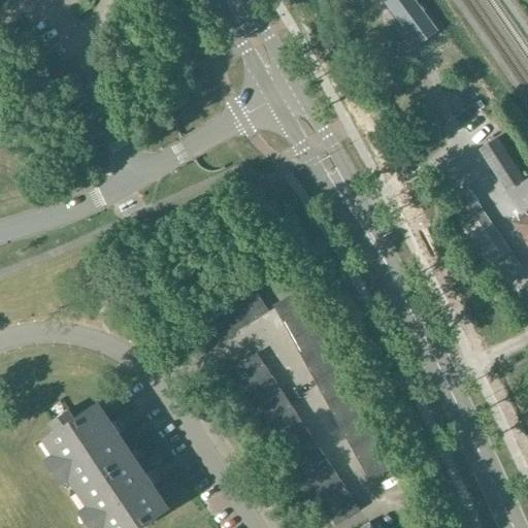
[(413,0),(411,0),(393,14),(417,46),(436,32),(413,0)]
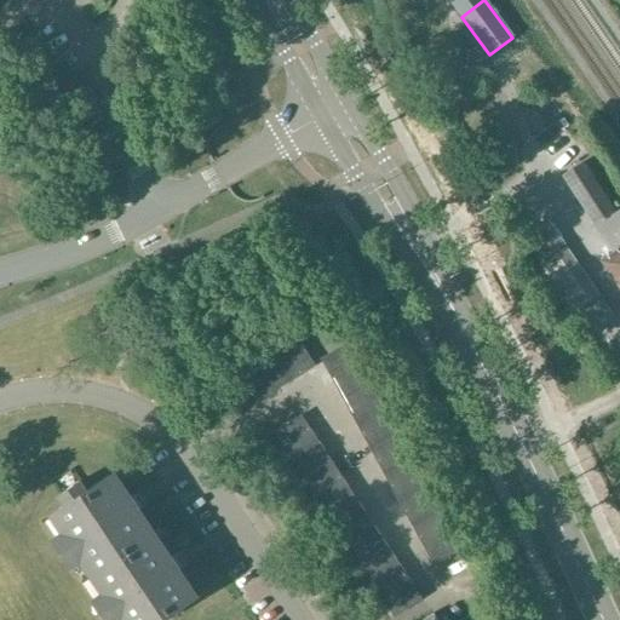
[(563,176),(595,224),(615,211),(584,161),(563,176)]
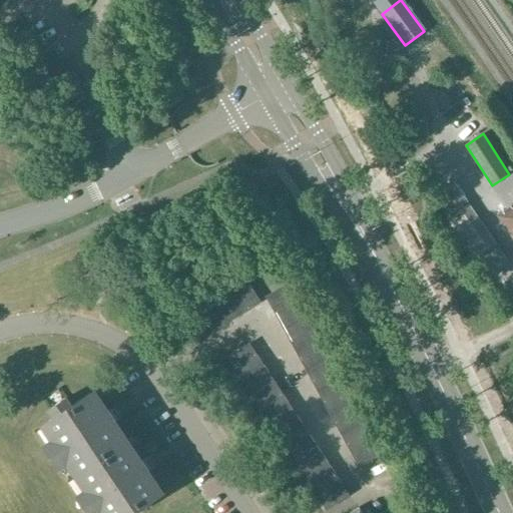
[(451,211),(466,201),(453,181),(437,191),(451,211)]
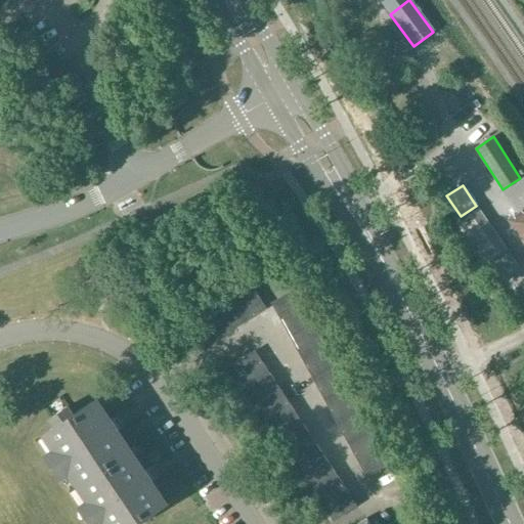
[(506,281),(521,270),(506,248),(479,209),(456,223),(485,265),(491,261),(506,281)]
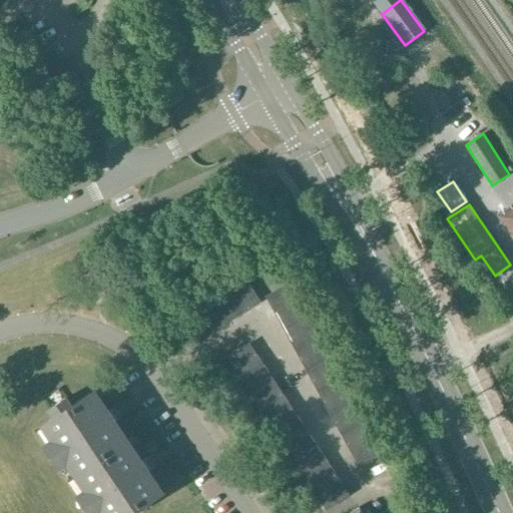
[(512,205),(498,215),(512,236),(512,205)]
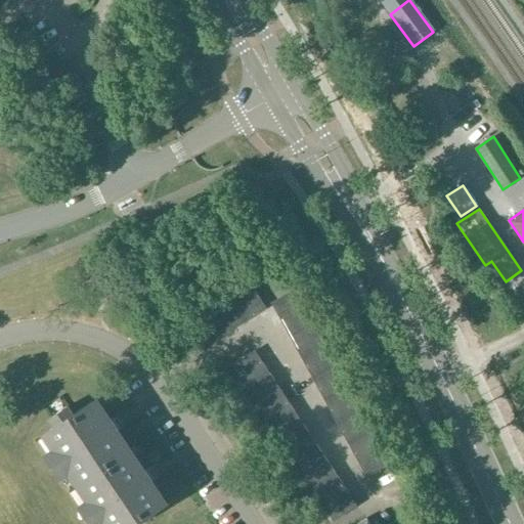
[(257,294),(252,287),(241,294),(246,301),(257,294)]
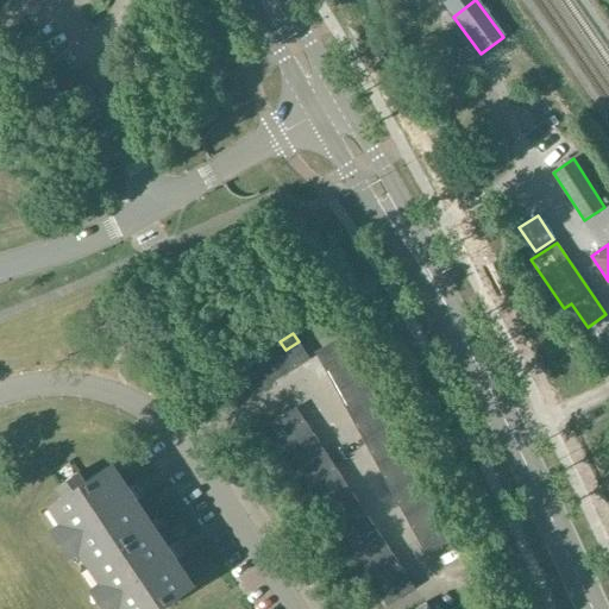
[(343,337),(333,341),(340,356),(350,350),(343,337)]
